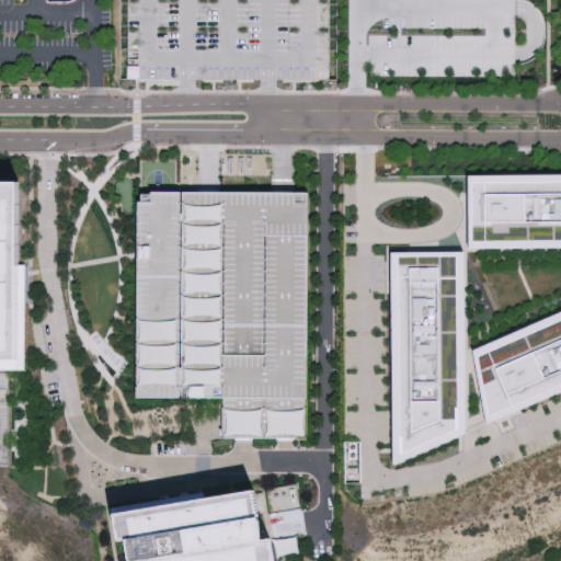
[(560,249),(560,175),(467,176),(467,250),(560,249)]
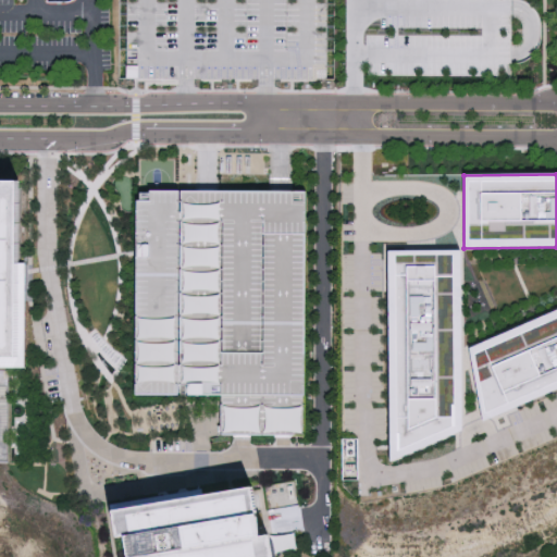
[(0,180),(19,180),(17,263),(24,263),(23,368),(0,368),(0,180)]
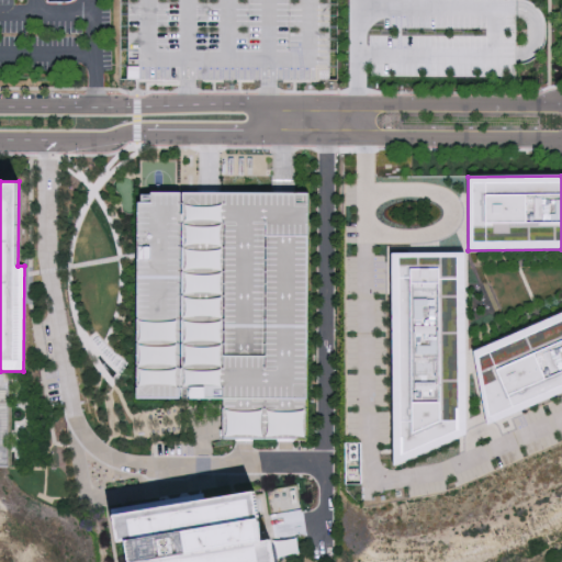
[(149,192),(307,193),(306,438),(223,438),(223,398),(136,398),(137,202),(138,202),(138,193),(149,193),(149,192)]
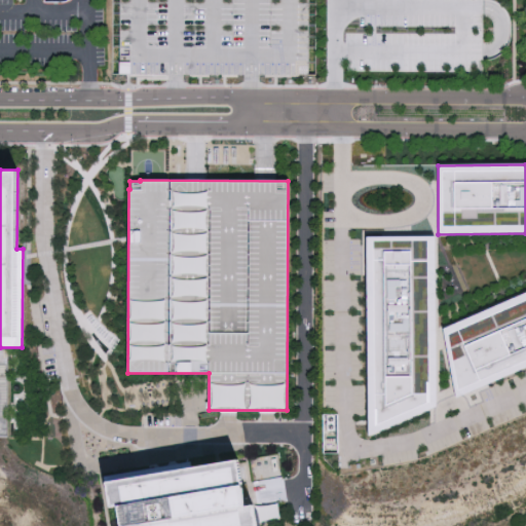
[(433,237),(366,237),(368,437),(436,407),(433,237)]
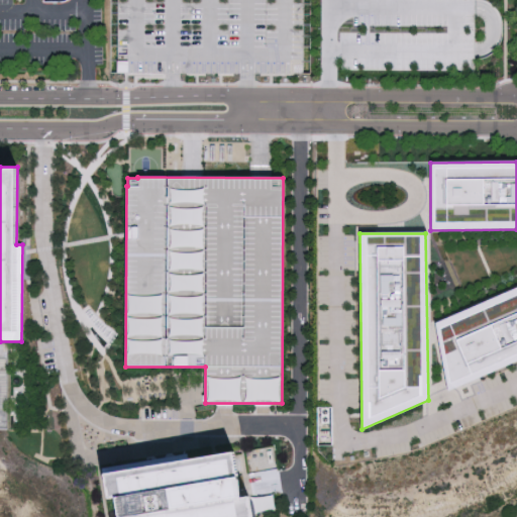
[(516,288),(435,324),(447,392),(516,362),(516,288)]
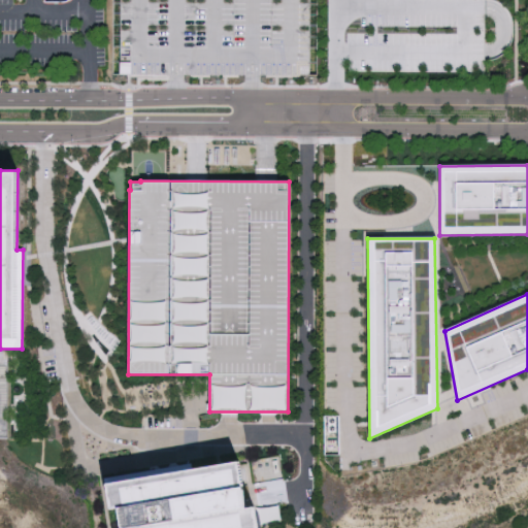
[(107,484),(236,461),(244,506),(249,505),(253,527),(121,527),(118,508),(111,509),(107,484)]
